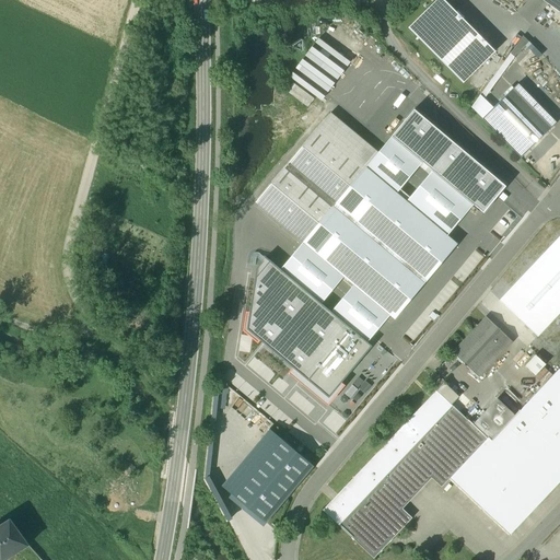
[(436,0),(407,30),(462,83),(494,50),(444,0),(436,0)]
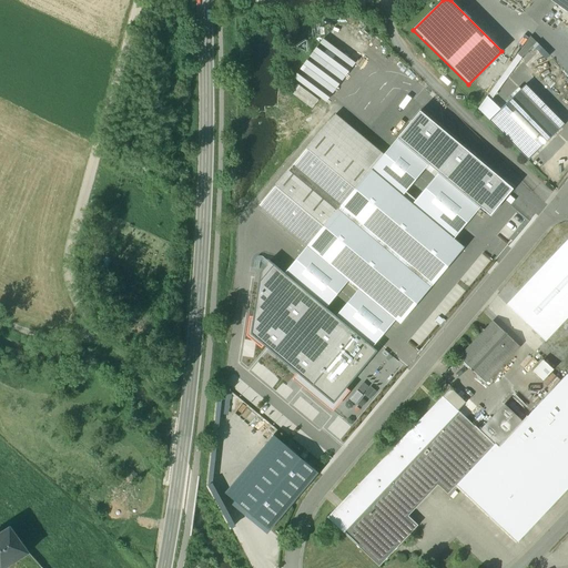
[(567,0),(549,0),(567,12),(567,0)]
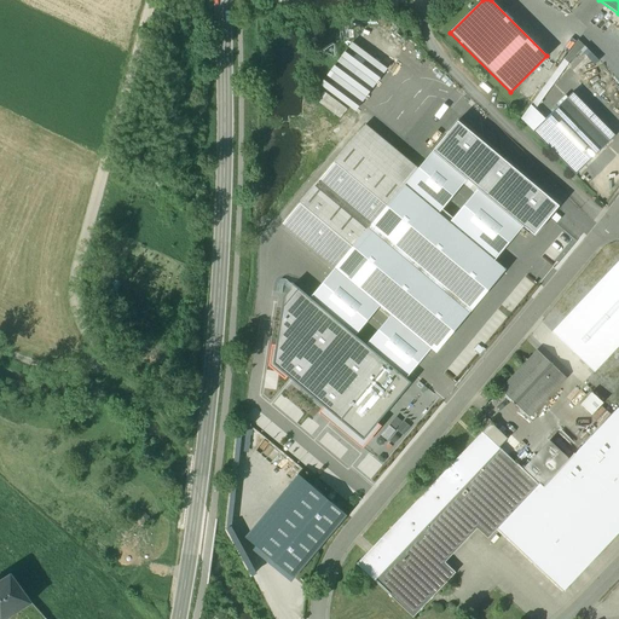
[(563,59),(568,63),(584,46),(578,40),(563,59)]
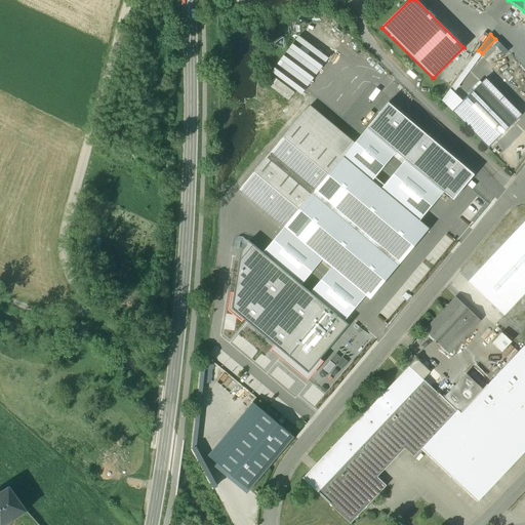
[(272,73),(303,94),(328,58),(297,37),(272,73)]
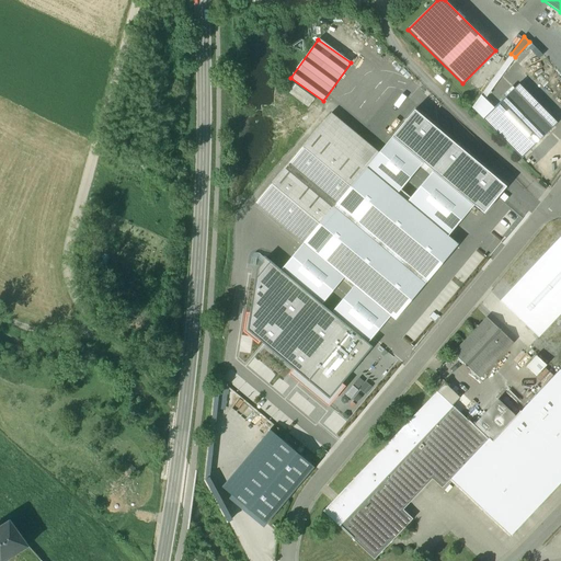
[(390,53),(380,63),(397,78),(405,68),(390,53)]
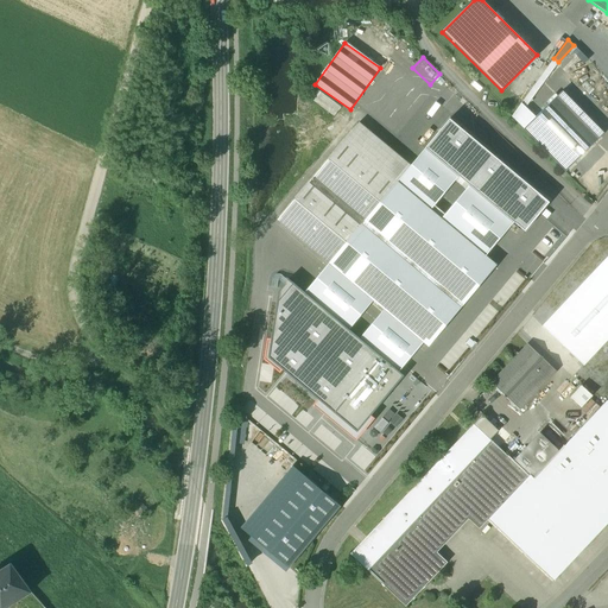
[(314,100),(336,116),(343,107),(321,90),(314,100)]
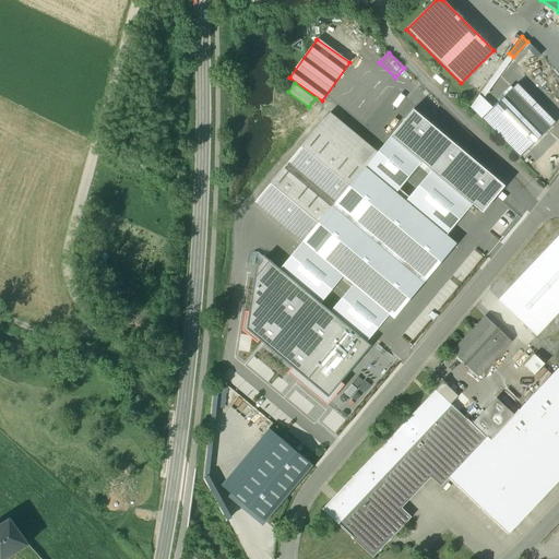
[(512,87),(482,118),(520,157),(551,127),(512,87)]
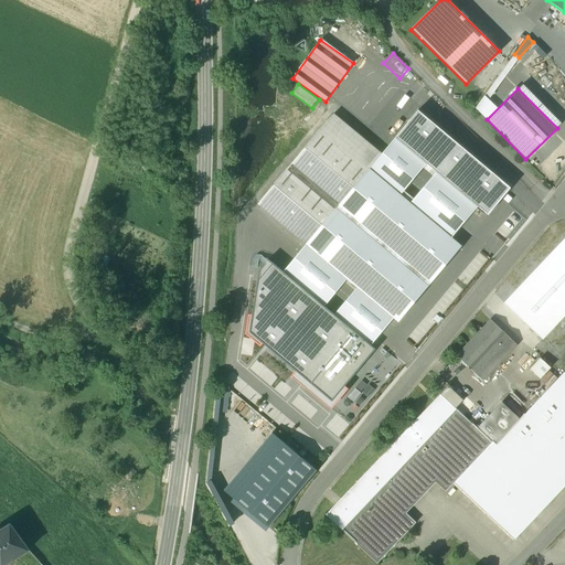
[(395,138),(477,206),(488,215),(511,188),(418,110),(395,138)]
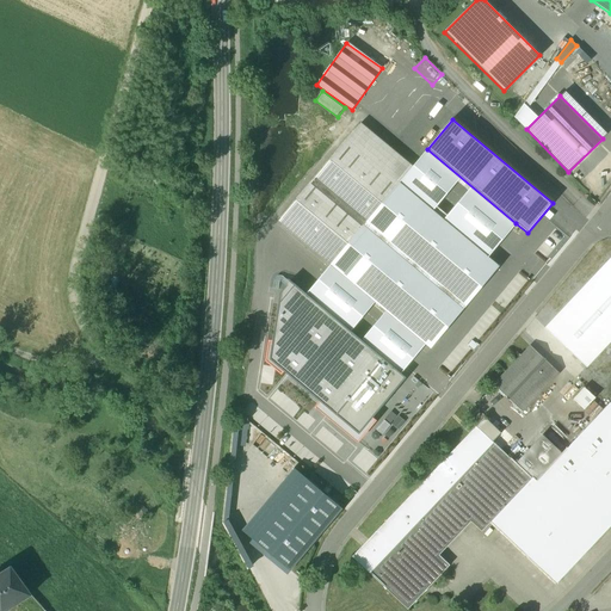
[(413,167),(360,123),(347,140),(399,183),(413,167)]
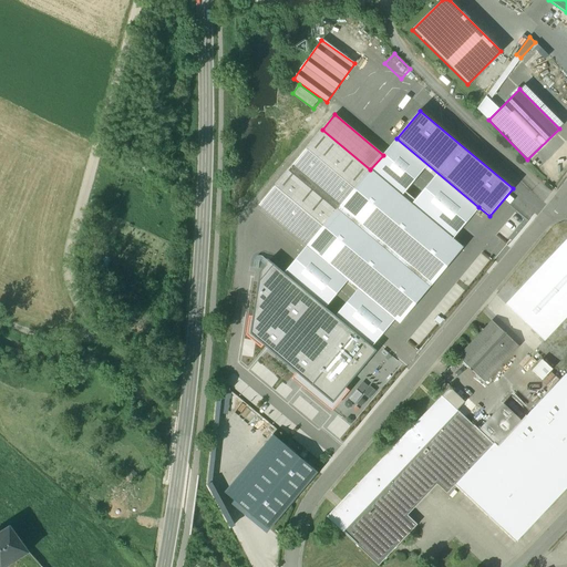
[(322,130),(259,205),(307,245),(370,169),(322,130)]
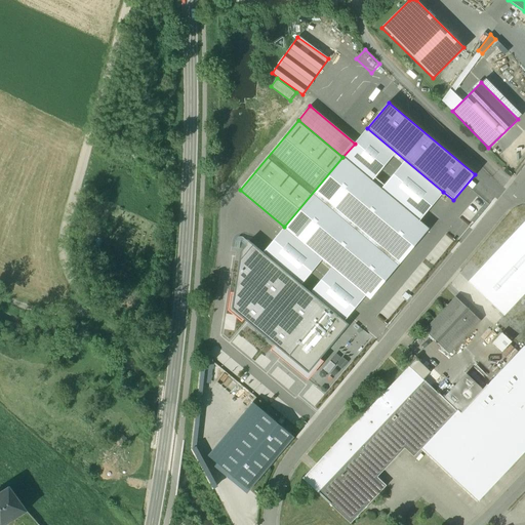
[(434,203),(443,192),(367,128),(358,138),(355,144),(342,157),(419,220),(434,203)]
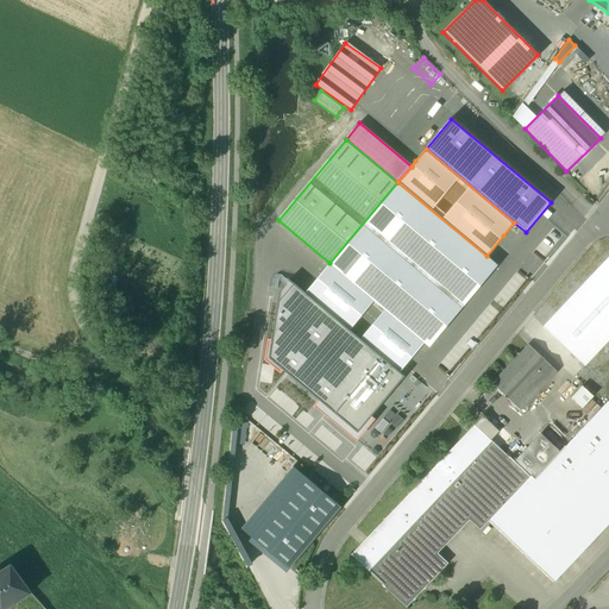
[(487,256),(397,182),(330,263),(429,346),(497,265),(487,256)]
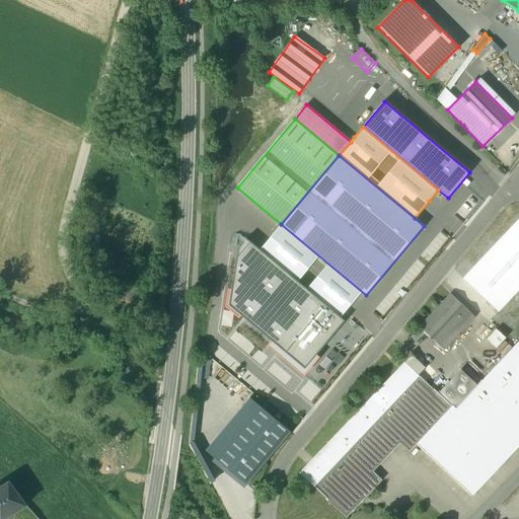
[(456,203),(464,209),(472,200),(464,193),(456,203)]
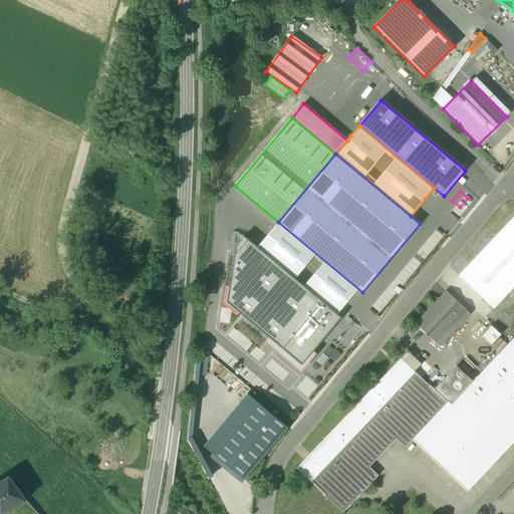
[(513,218),(459,275),(494,308),(513,287),(513,218)]
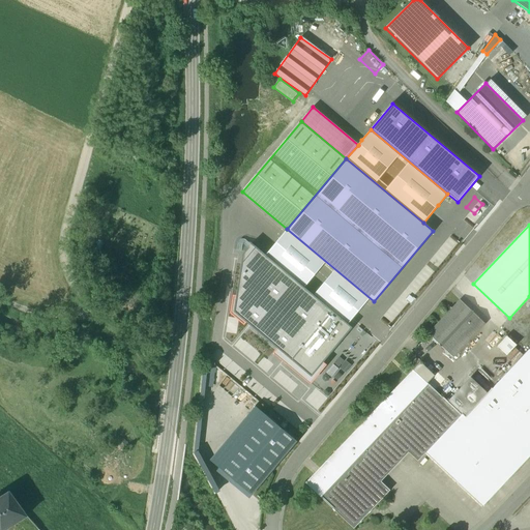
[(265,256),(348,324),(358,312),(369,298),(287,230),(276,242),(265,256)]
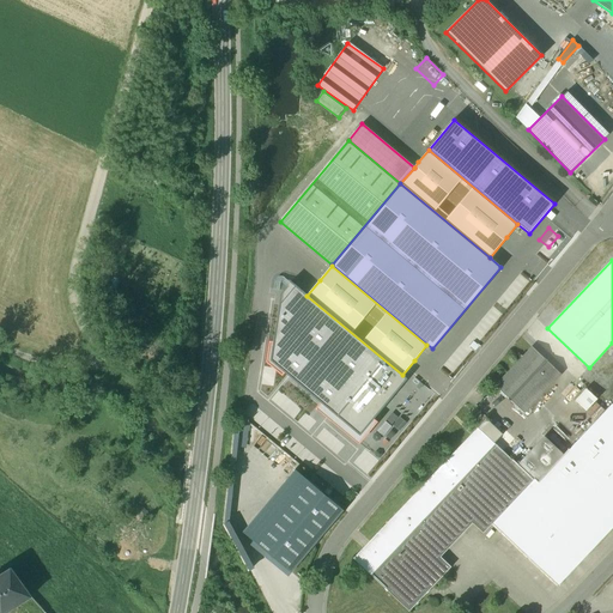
[(407,378),(402,375),(307,296),(296,286),(280,305),(273,341),(271,360),(321,402),(316,407),(359,443),(377,420),(374,418),(407,378)]
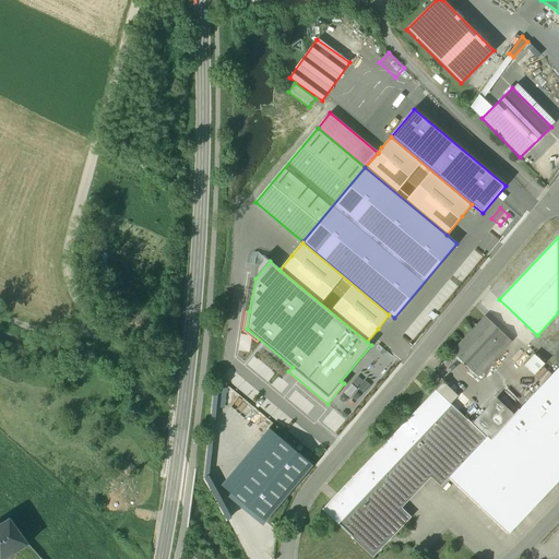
[(428,317),(435,322),(438,317),(432,311),(428,317)]
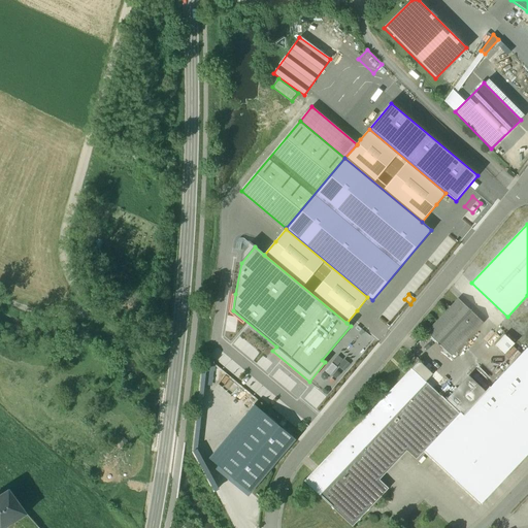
[(484,323),(458,298),(426,332),(452,356),(484,323)]
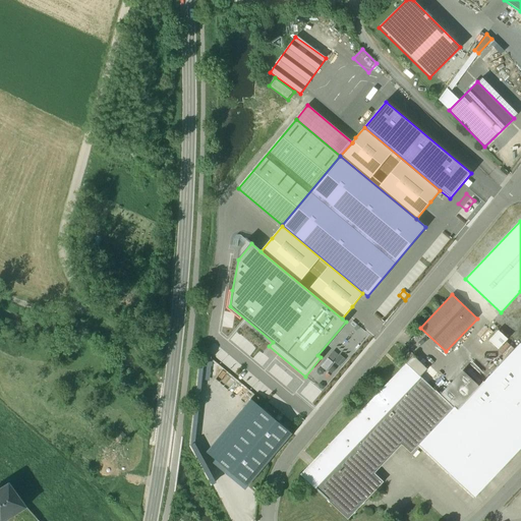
[(508,340),(498,330),(489,339),(499,349),(508,340)]
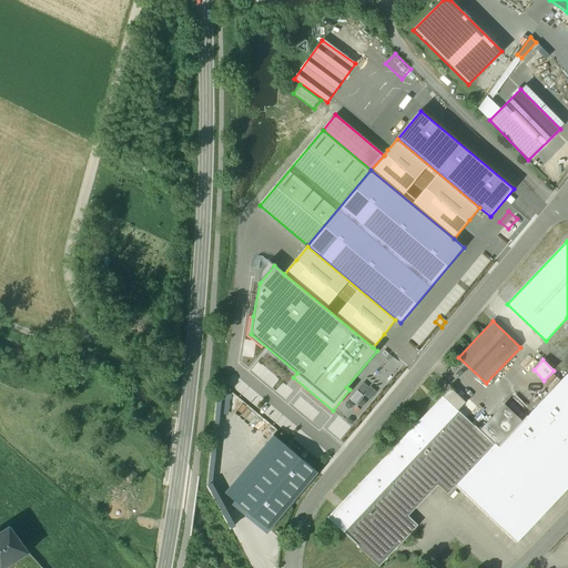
[(567,375),(567,374),(523,422),(498,447),(495,444),(494,445),(456,485),(517,543),(567,488),(567,375)]
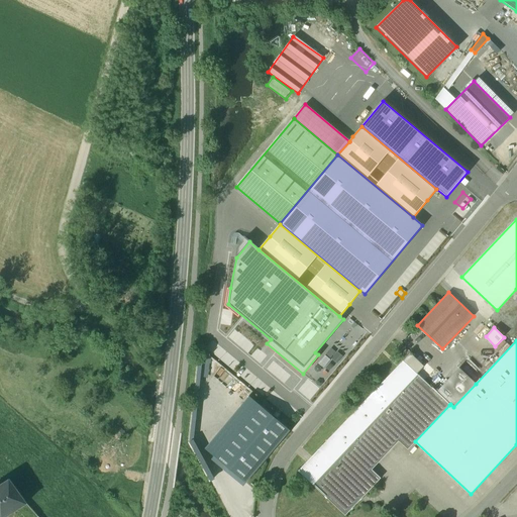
[(424,367),(410,353),(403,360),(417,374),(424,367)]
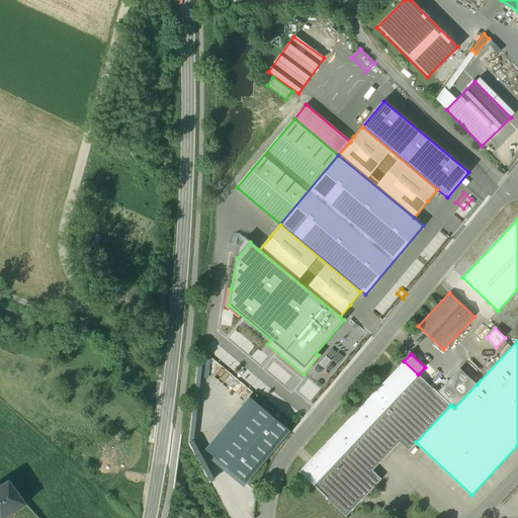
[(418,374),(404,361),(298,471),(326,498),(347,476),(352,481),(366,465),(372,470),(400,442),(408,450),(416,442),(450,406),(437,393),(418,374)]
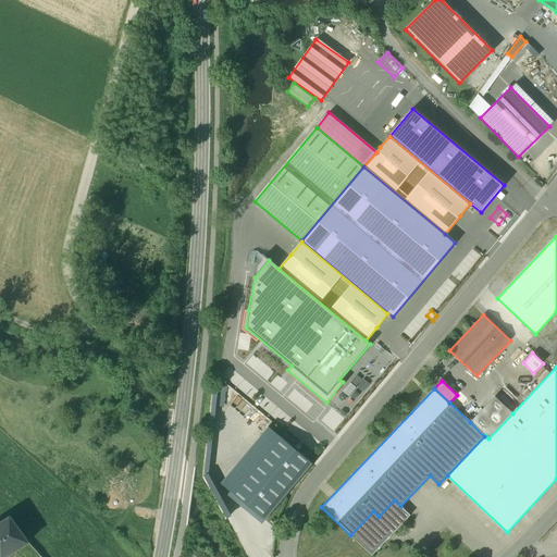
[(495,396),(470,422),(484,436),(485,435),(489,438),(512,413),(495,396)]
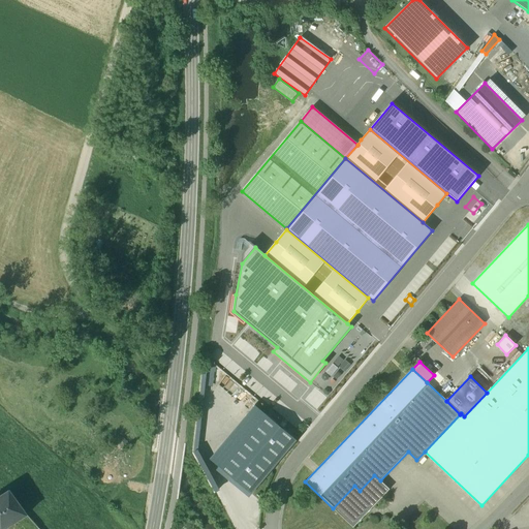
[(252,494),(296,439),(254,406),(211,460),(252,494)]
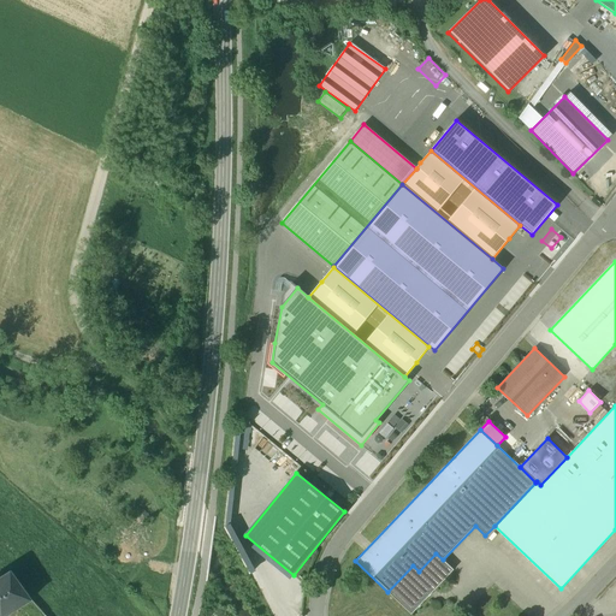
[(237,523),(229,527),(250,575),(259,572),(237,523)]
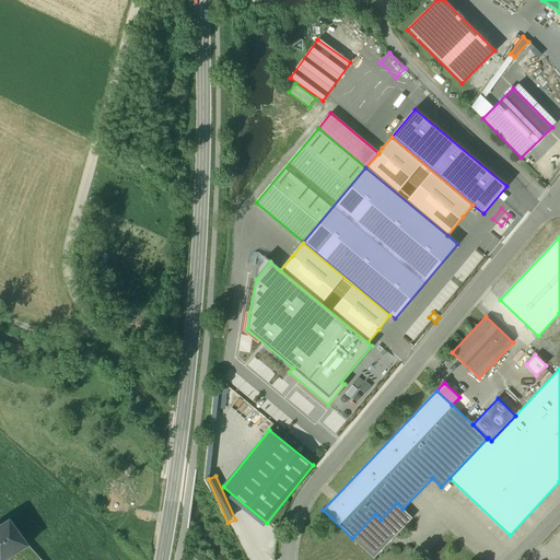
[(375,514),(352,538),(373,558),(411,517),(403,509),(396,503),(381,520),(375,514)]
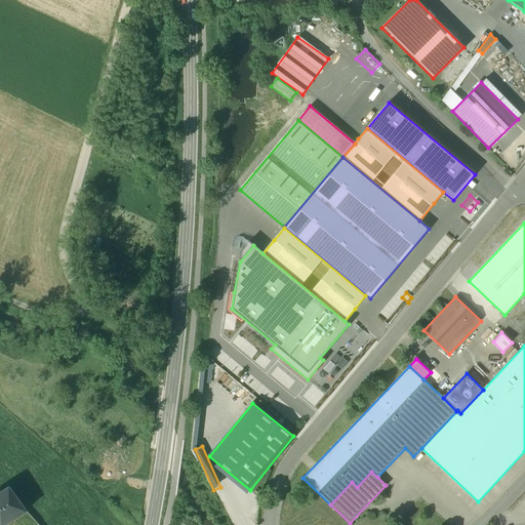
[(10,486),(0,492),(0,524),(5,524),(27,512),(10,486)]
